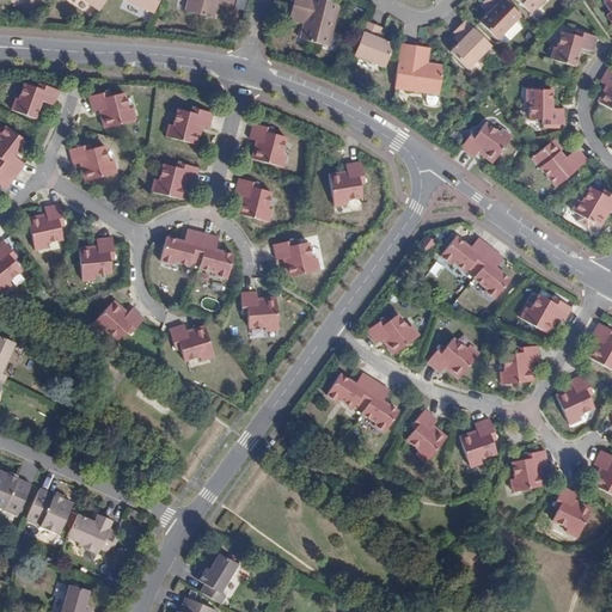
[(81,0),(98,11),(105,0),(81,0)]
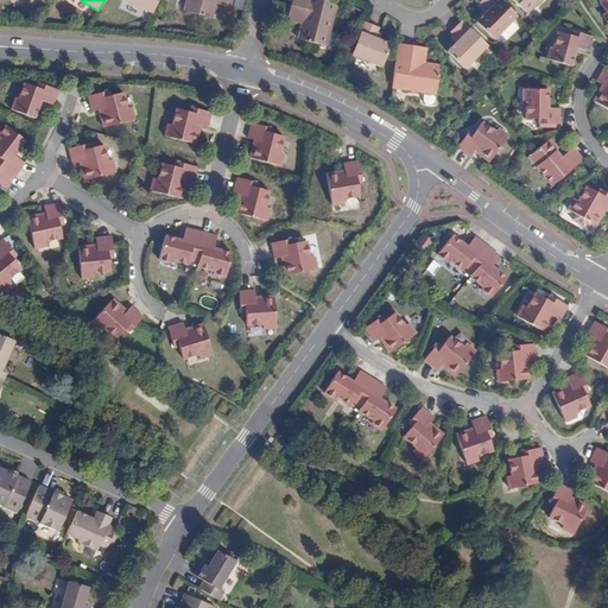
[(124,0),(152,13),(157,0),(124,0)]
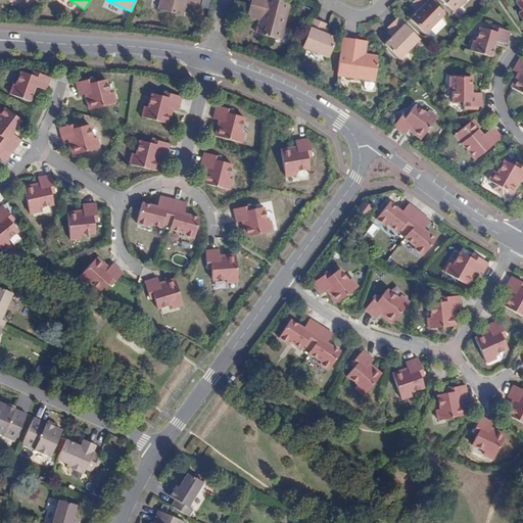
[(186,0),(159,0),(158,8),(182,15),(186,2),(186,0)]
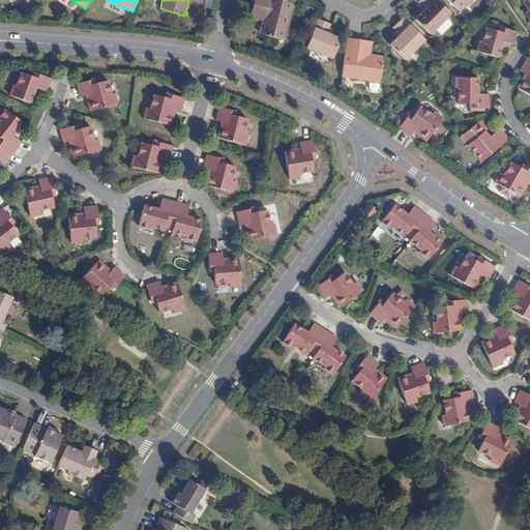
[(267,9),(264,20),(261,34),(284,40),(294,3),(283,0),(255,0),(254,6),(267,9)]
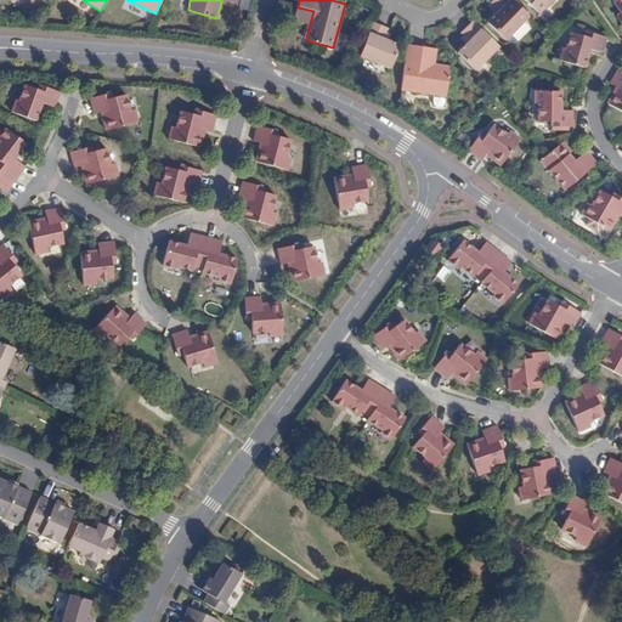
[(505,40),(529,16),(512,0),(493,0),(491,3),(495,6),(499,10),(496,13),(487,22),(505,40)]
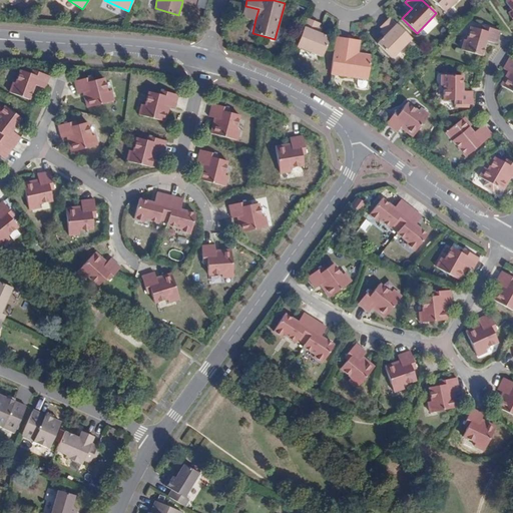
[(432,0),(445,12),(456,0),(432,0)]
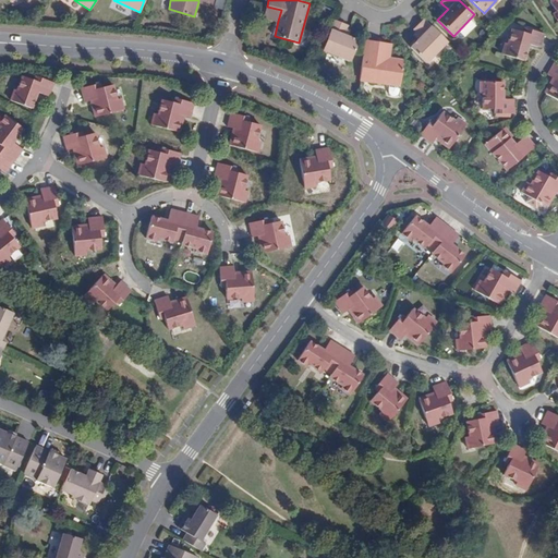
[(264,17),(278,21),(281,10),(267,7),(264,17)]
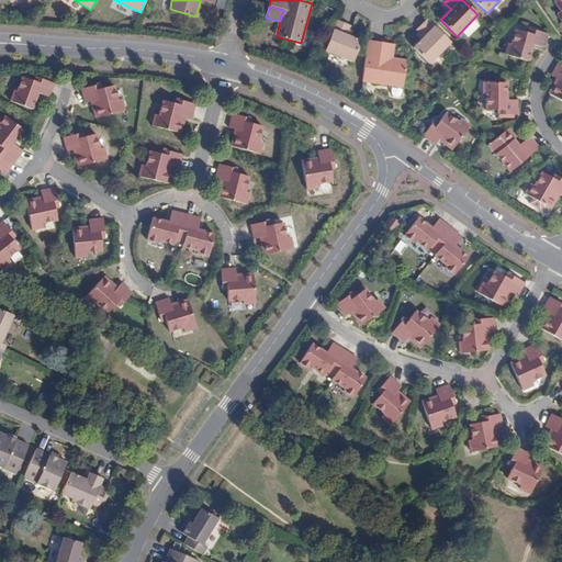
[(429,64),(450,42),(427,19),(416,30),(419,32),(424,37),(420,40),(413,47),(429,64)]
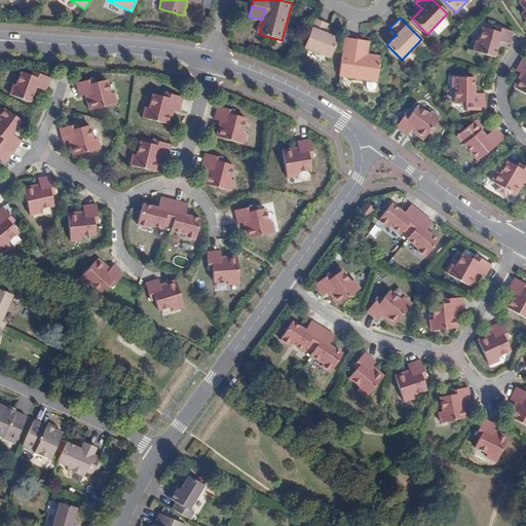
[(315,19),(304,46),(331,57),(338,38),(329,34),(325,33),(327,26),(328,24),(315,19)]
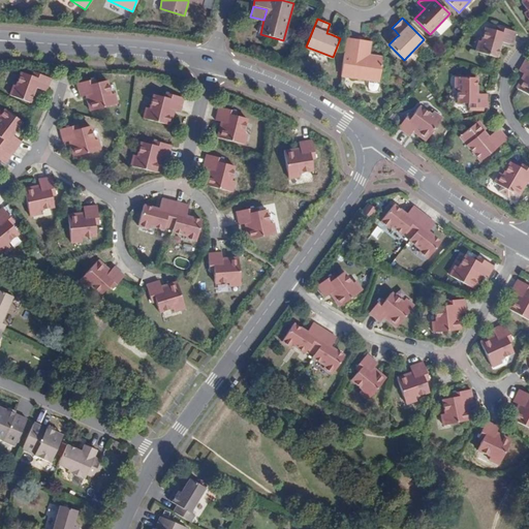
[(497,42),(500,43),(511,47),(515,33),(498,29),(497,32),(486,29),(481,42),(478,41),(475,52),(496,58),(499,49),(496,48),(497,42)]
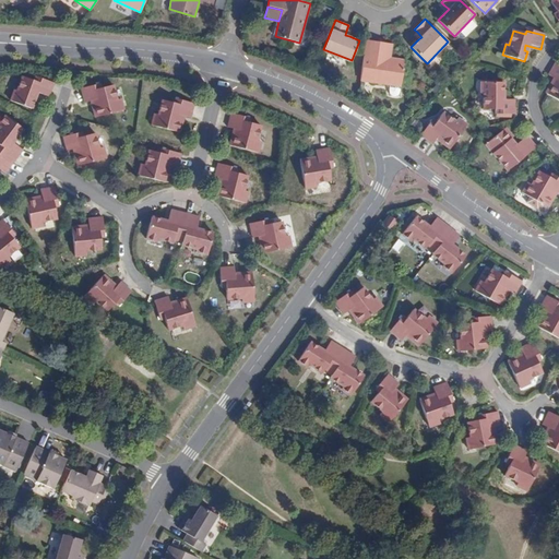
[(366,40),(360,80),(389,84),(400,86),(404,60),(389,58),(379,57),(381,43),(366,40)]
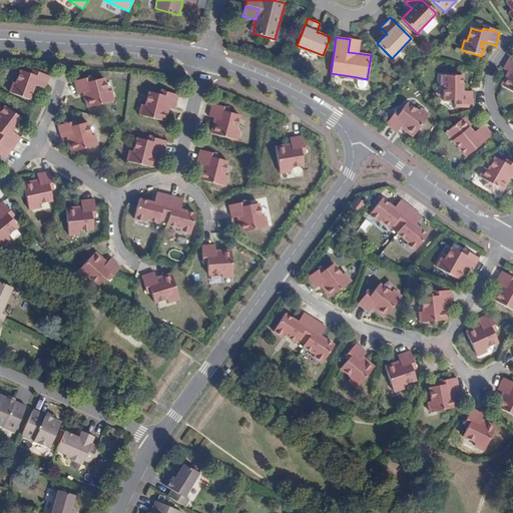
[(348,52),(357,53),(359,40),(350,39),(348,52)]
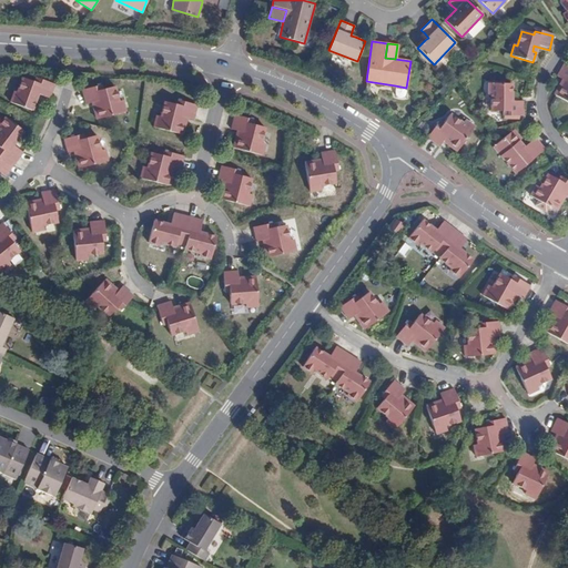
[(565,88),(561,85),(556,95),(567,102),(567,66),(565,64),(557,78),(564,81),(567,83),(565,88)]
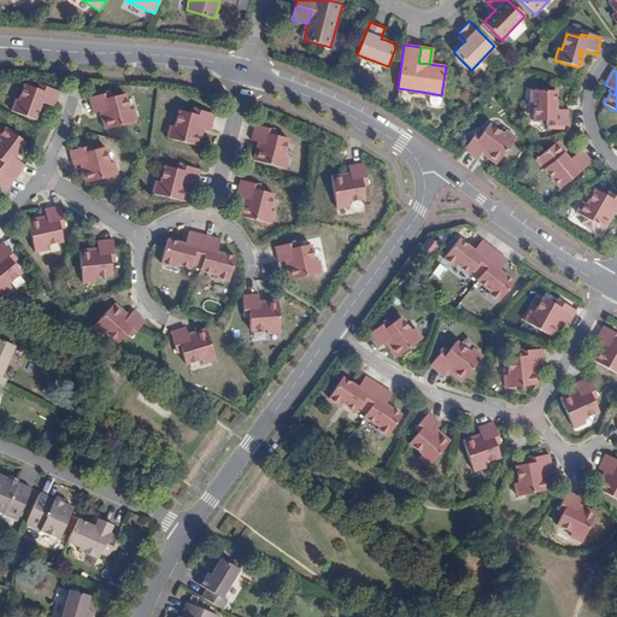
[(36,101),(40,104),(52,107),(58,93),(39,86),(37,89),(24,84),(18,100),(15,99),(10,112),(34,121),(37,109),(35,107),(36,101)]
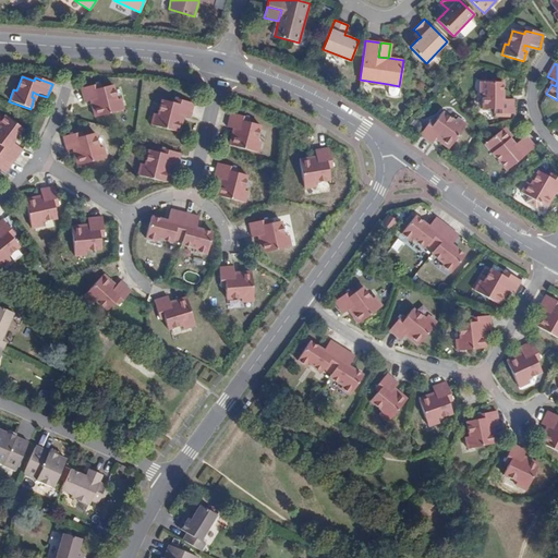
[(499,94),(502,94),(502,83),(480,83),(480,94),(484,94),(484,109),(495,109),(495,113),(514,113),(514,100),(502,100),(500,100),(499,94)]
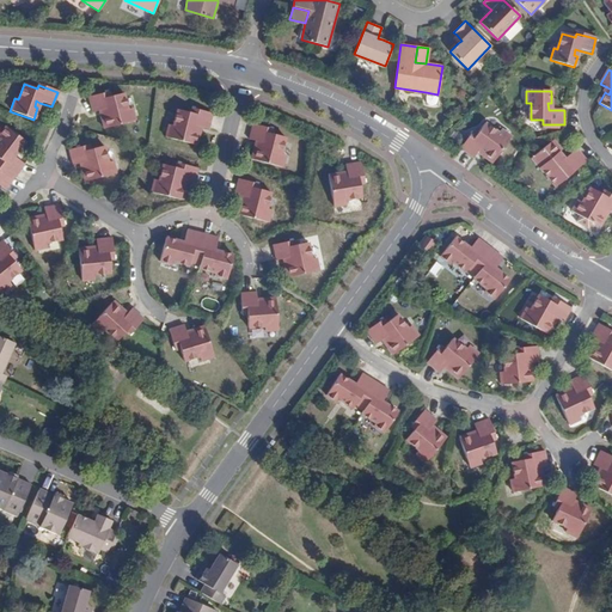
[(104,116),(101,116),(104,129),(134,121),(132,108),(128,109),(123,93),(109,96),(109,92),(87,98),(92,112),(99,111),(103,110),(104,116)]
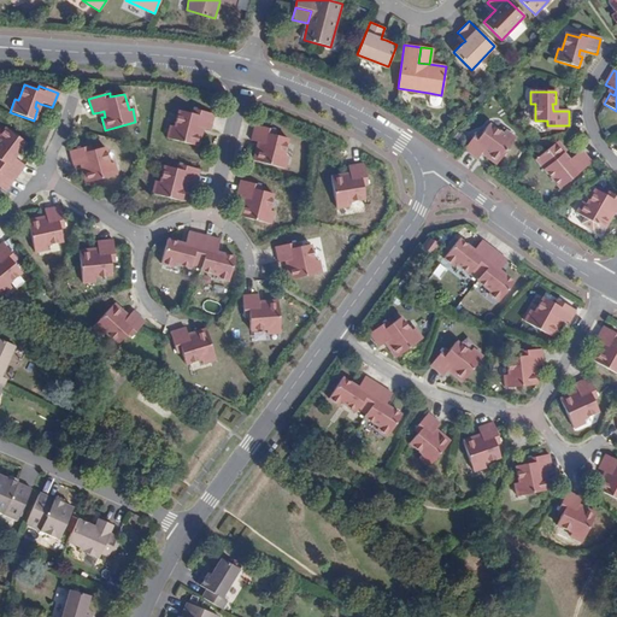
[(440,101),(441,95),(429,93),(428,99),(429,103),(432,106),(435,106),(439,105),(440,101)]
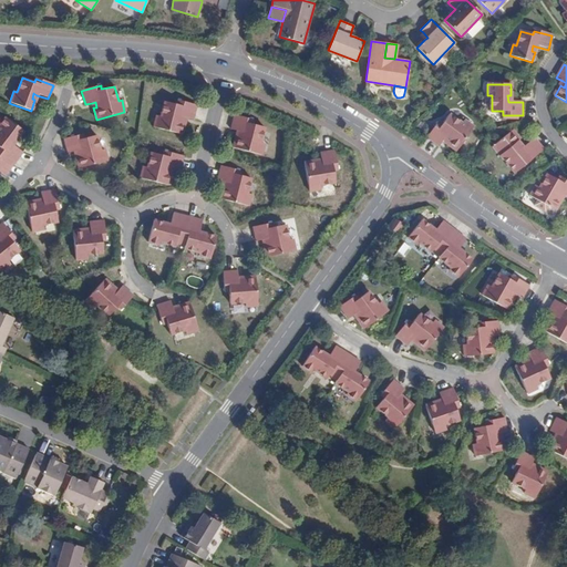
[(184,116),(186,116),(193,119),(196,104),(177,100),(176,104),(164,101),(160,116),(156,115),(153,126),(182,134),(185,122),(182,122),(184,116)]
